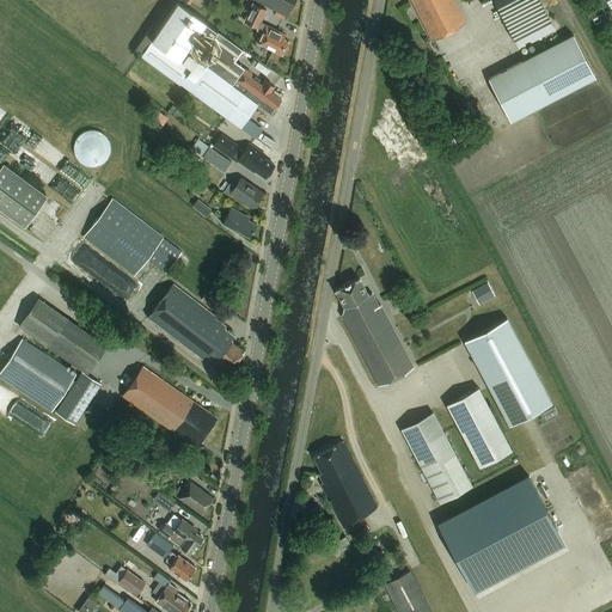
[(252,0),(287,17),(294,0),(252,0)]
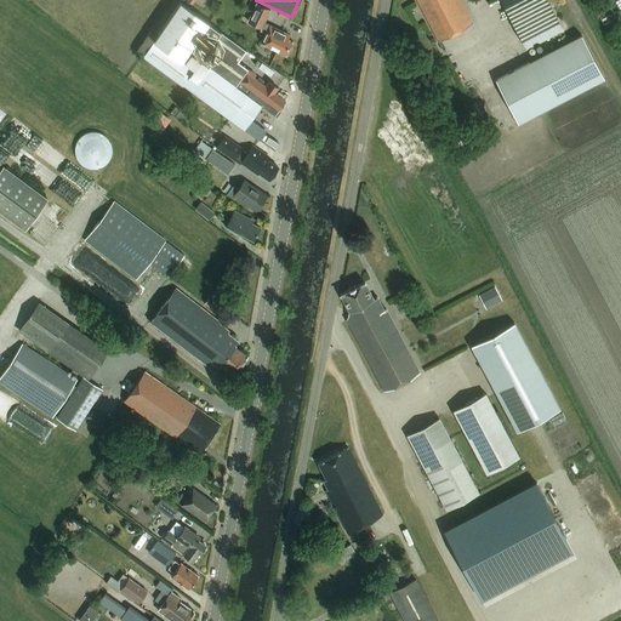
[(416,0),(438,41),(473,23),(460,0),(416,0)]
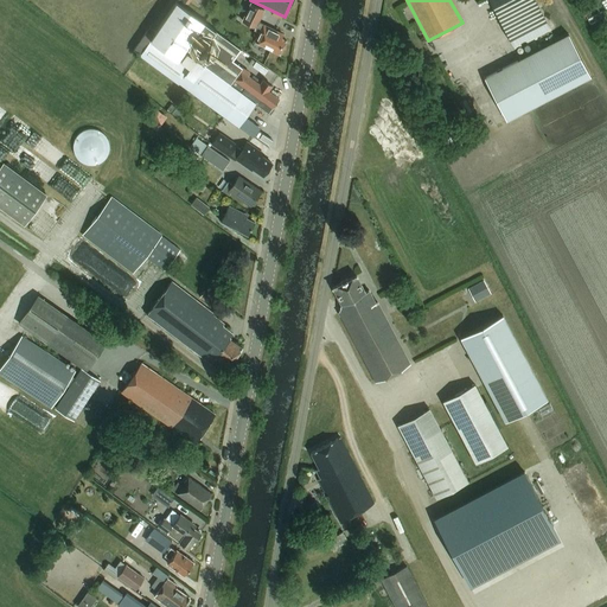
[(534,0),(490,0),(516,48),(550,30),(534,0)]
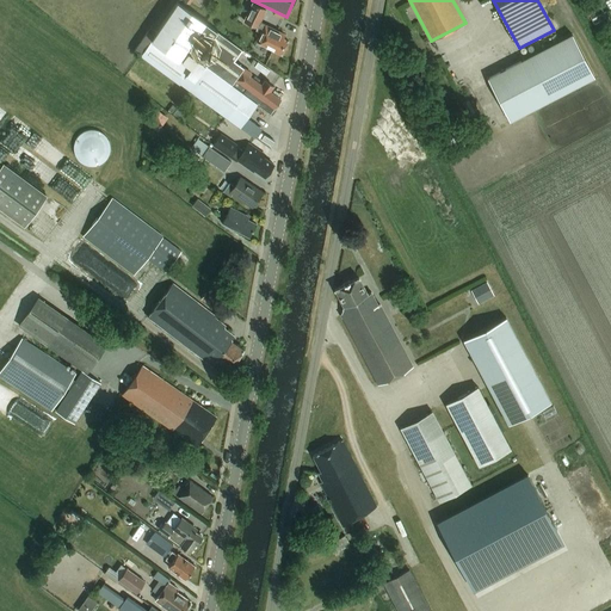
[(238,65),(233,60),(234,60),(242,49),(177,1),(153,36),(147,32),(134,50),(141,55),(140,56),(178,86),(180,82),(254,137),(259,133),(244,121),(260,98),(275,107),(276,106),(278,105),(279,103),(279,100),(281,99),(270,91),(273,87),(265,80),(261,85),(250,76),(252,74),(238,63),(238,65)]
